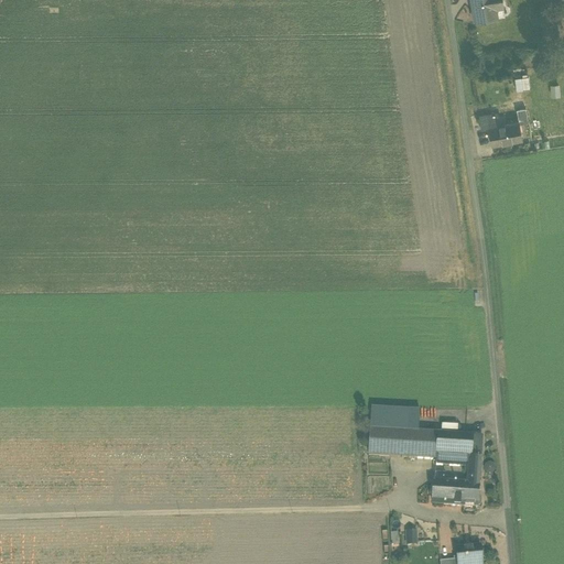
[(500,0),(472,0),(475,20),(496,17),(494,1),(501,0),(500,0)]
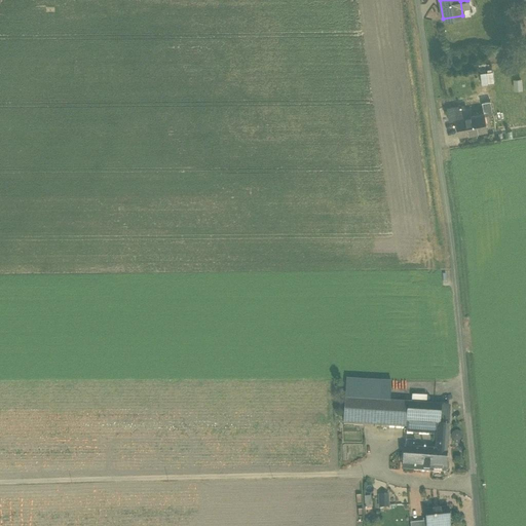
[(467,0),(460,1),(462,15),(470,14),(467,0)]
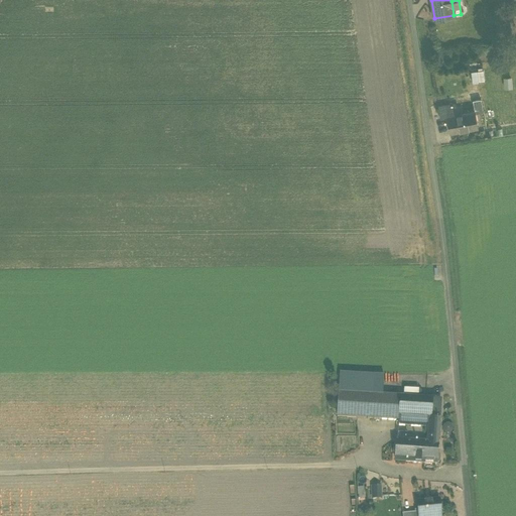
[(512,88),(511,77),(503,77),(504,88),(512,88)]
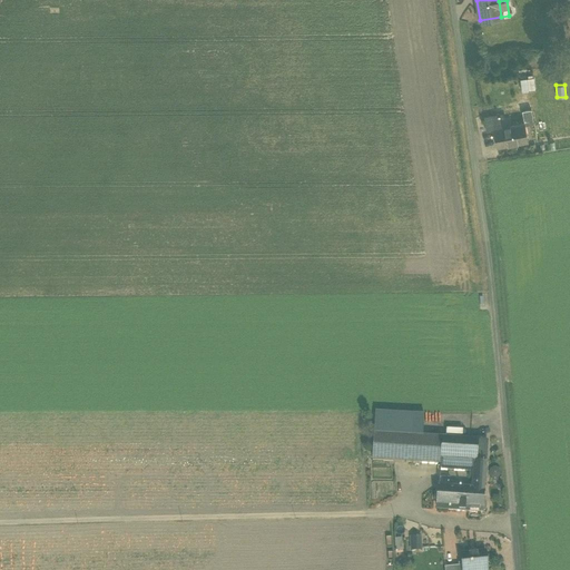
[(531,109),(522,110),(523,123),(524,123),(524,125),(533,124),(531,109)]
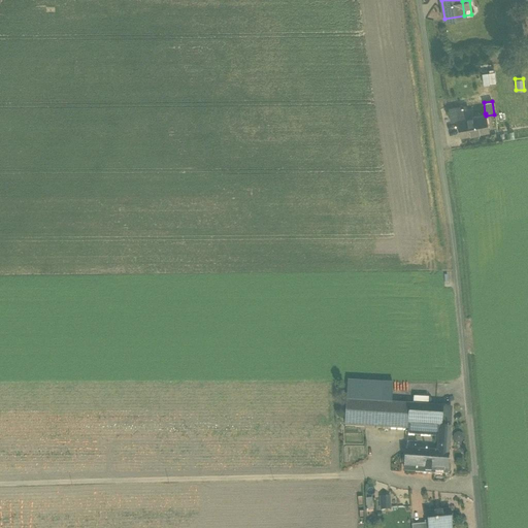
[(466,105),(448,108),(450,121),(457,120),(457,119),(468,117),(466,105)]
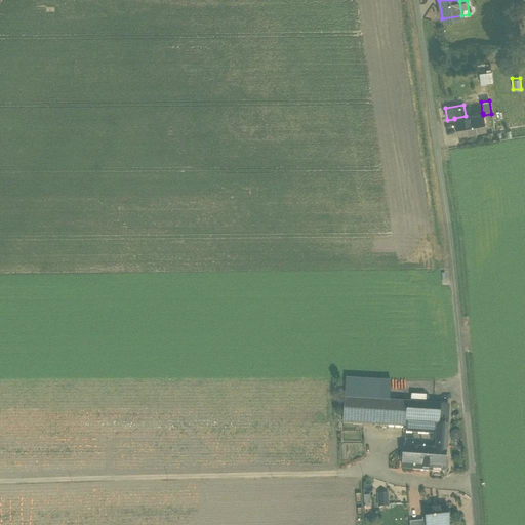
[(466,116),(454,118),(454,119),(457,135),(486,130),(483,115),(483,113),(482,113),(466,116)]
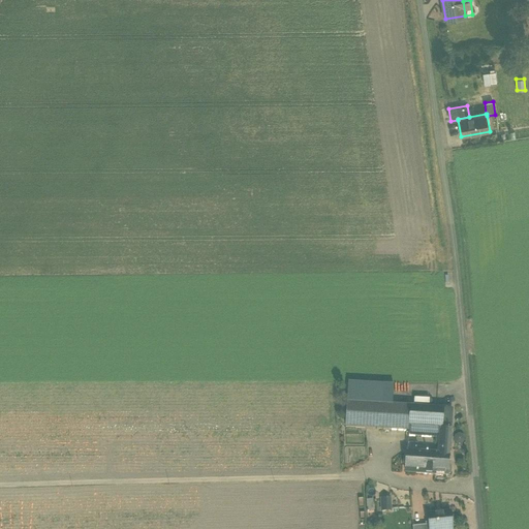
[(410,407),(347,404),(345,428),(408,432),(409,429),(410,407)]
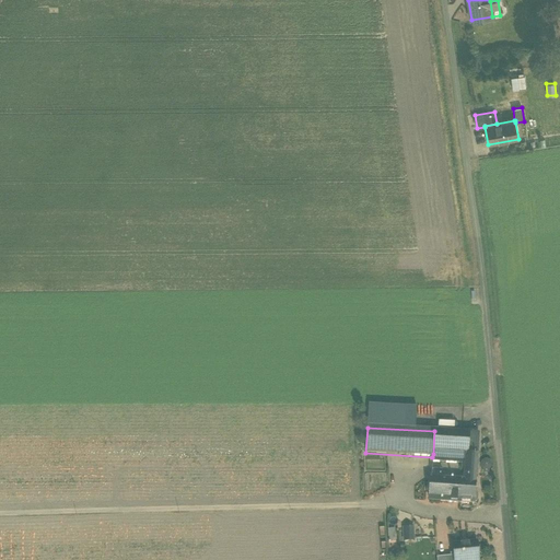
[(467,434),(434,431),(433,454),(448,455),(466,456),(467,434)]
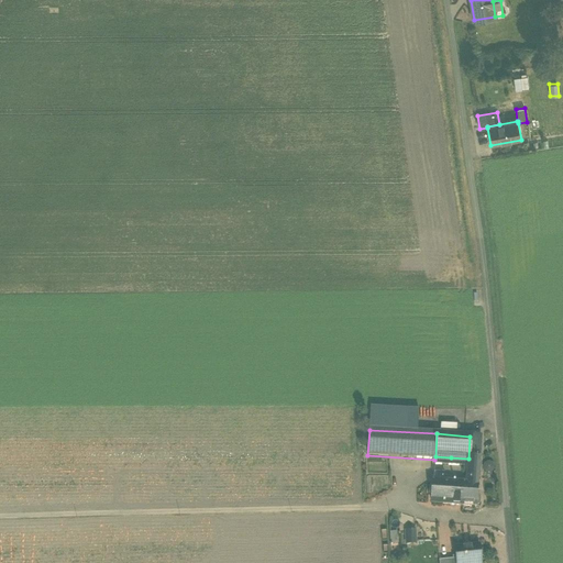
[(481,437),(470,437),(468,459),(479,460),(481,437)]
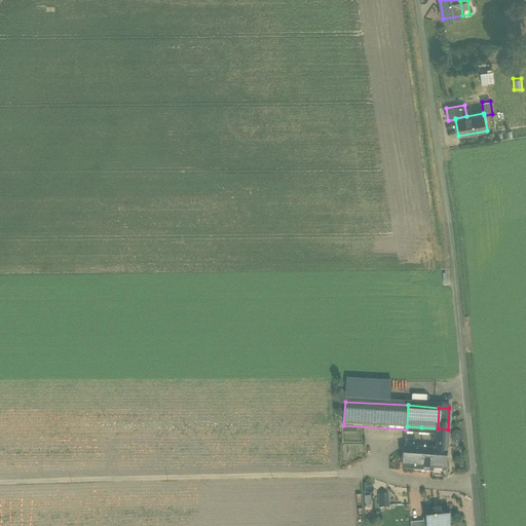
[(421,427),(407,426),(406,429),(406,435),(420,436),(421,427)]
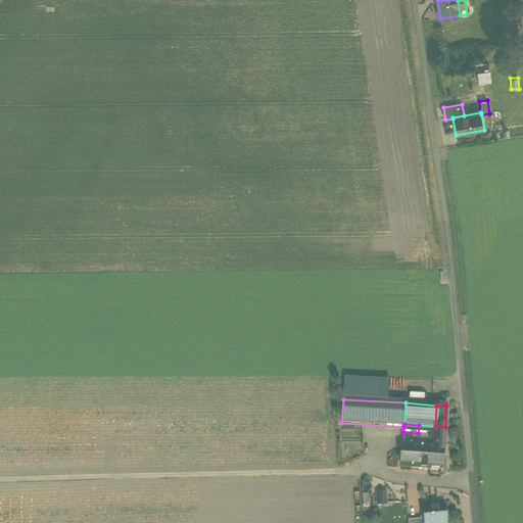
[(435,426),(419,425),(418,433),(434,434),(435,426)]
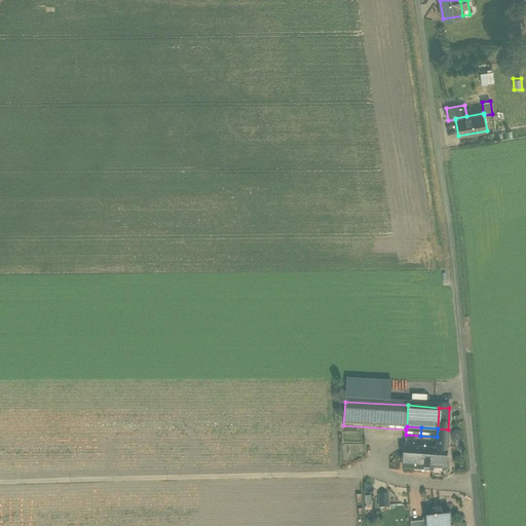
[(437,437),(436,452),(428,452),(427,473),(445,475),(448,429),(438,428),(437,437)]
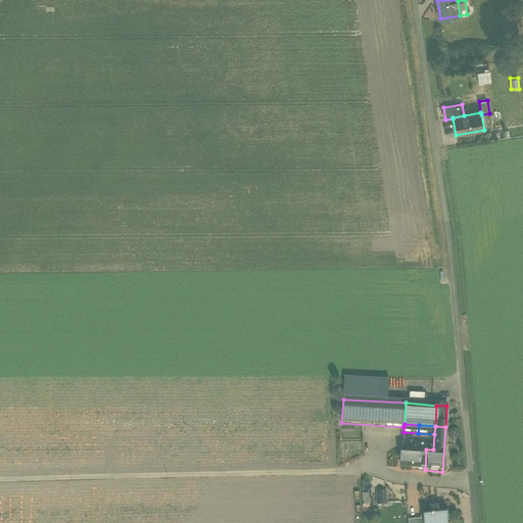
[(426,449),(413,448),(413,441),(403,440),(402,440),(400,469),(425,470),(426,449)]
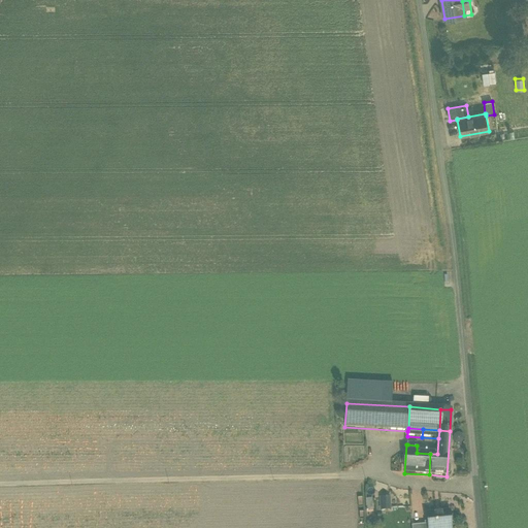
[(389,509),(389,501),(381,501),(381,509),(389,509)]
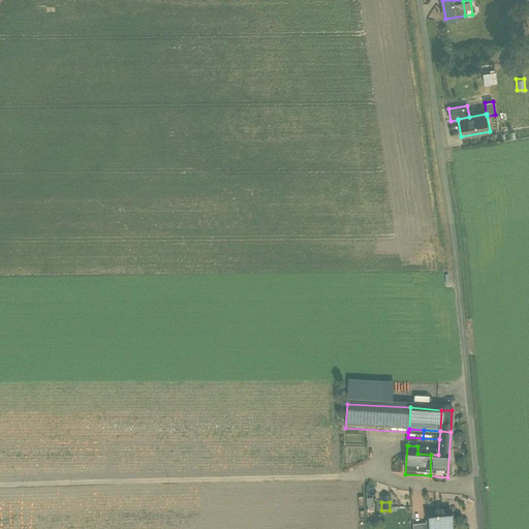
[(442,516),(428,517),(429,527),(428,528),(452,528),(450,514),(442,515),(442,516)]
